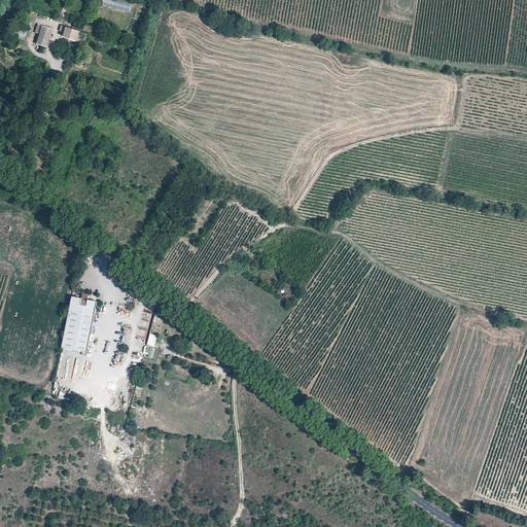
[(47,47),(53,29),(42,26),(40,34),(37,44),(47,47)]
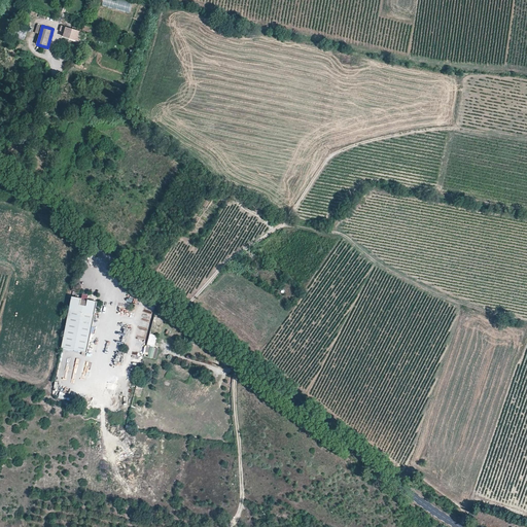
[(65,33),(64,36),(79,41),(82,32),(81,32),(78,31),(76,30),(62,26),(60,31),(65,33)]
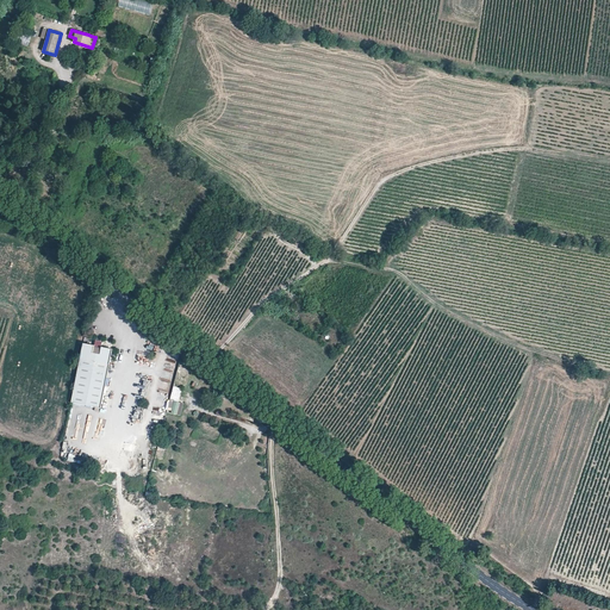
[(101,408),(113,349),(83,343),(72,402),(101,408)]
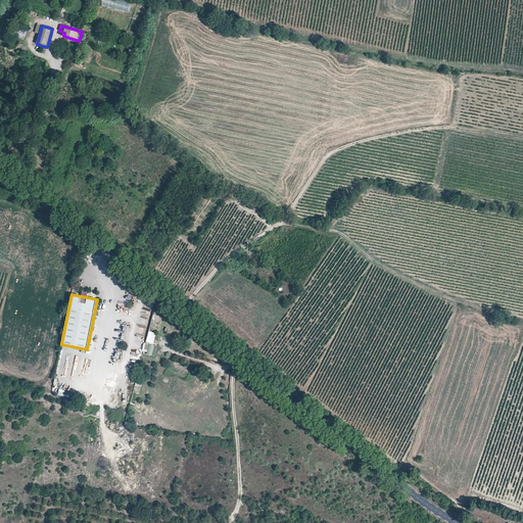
[(151,318),(145,349),(148,349),(147,354),(155,357),(157,346),(153,345),(156,332),(159,333),(162,320),(151,318)]
